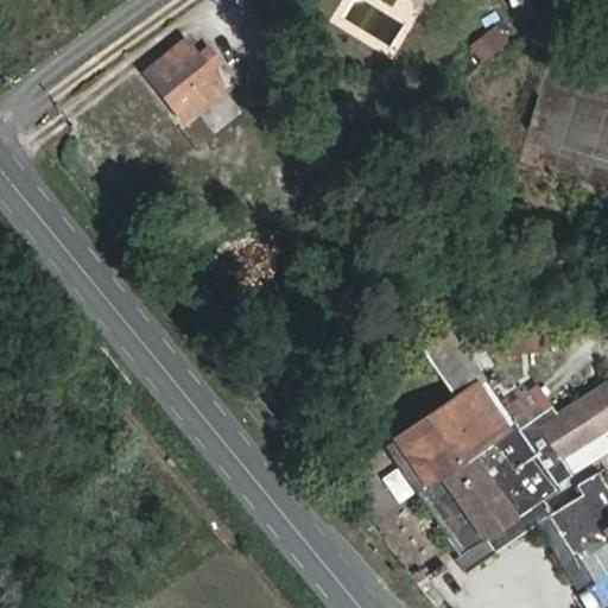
[(491,24),(463,46),(479,65),(506,42),(491,24)]
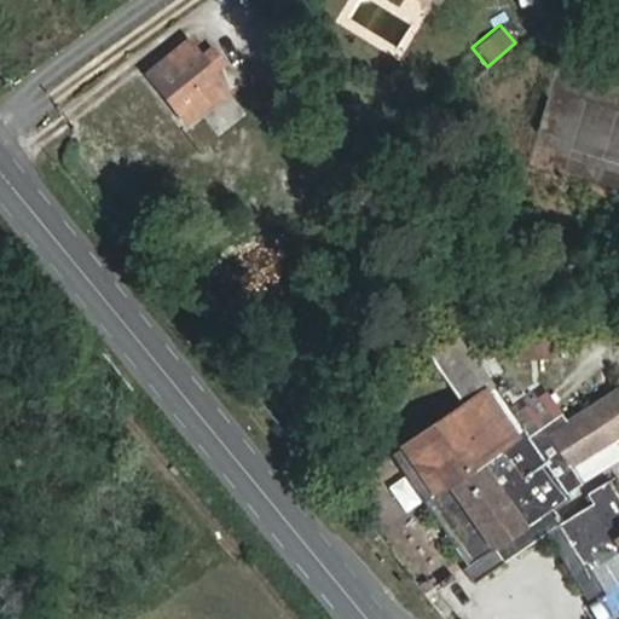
[(227,90),(187,41),(146,74),(186,123),(227,90)]
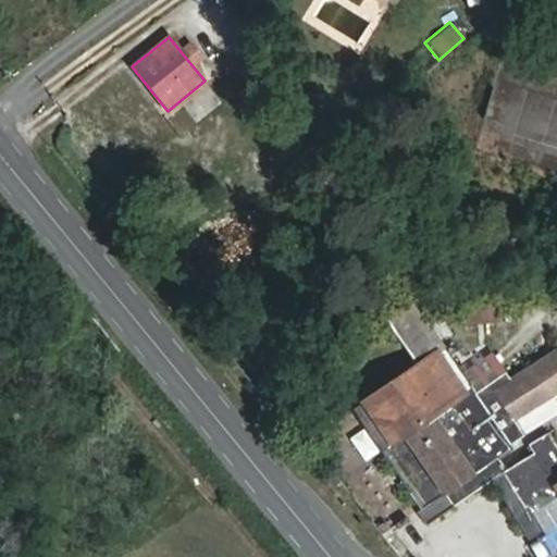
[(525,438),(514,421),(553,395),(532,366),(494,392),(490,385),(469,399),(437,353),(444,348),(415,305),(397,317),(392,329),(418,367),(364,403),(393,444),(405,436),(444,494),(471,475),(497,457),(525,438)]
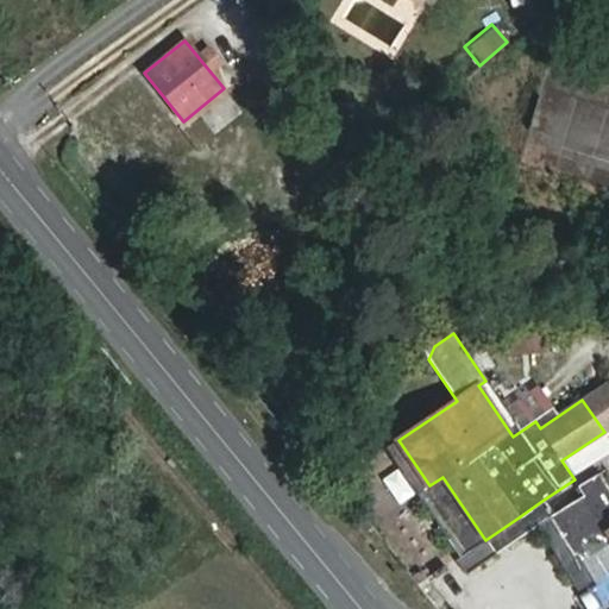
[(470,571),(538,525),(592,608),(608,608),(608,606),(553,515),(544,500),(515,520),(485,540),(443,477),(429,485),(399,440),(387,449),(470,571)]
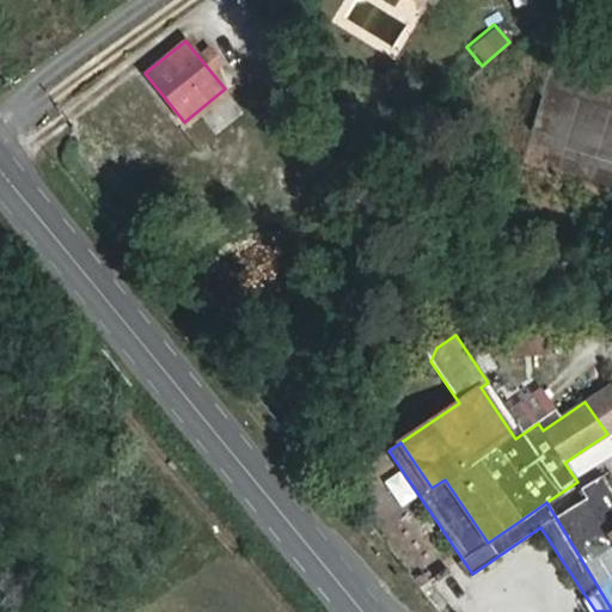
[(379,484),(399,505),(412,491),(392,471),(379,484)]
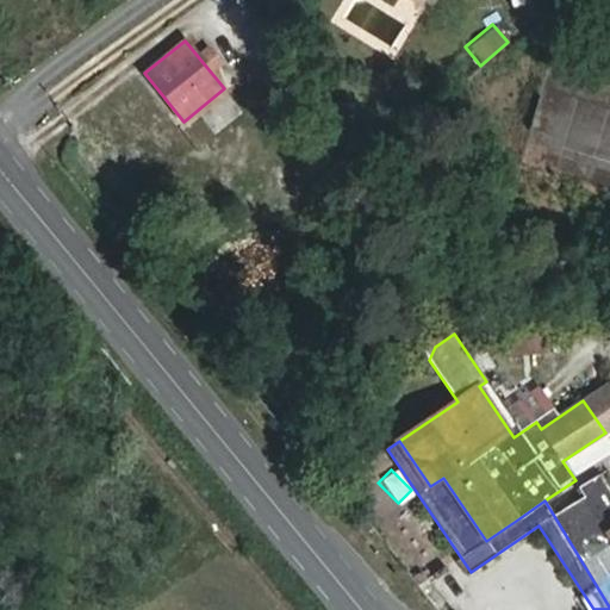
[(609,609),(609,489),(601,474),(580,487),(586,496),(554,516),(609,607),(609,609)]
